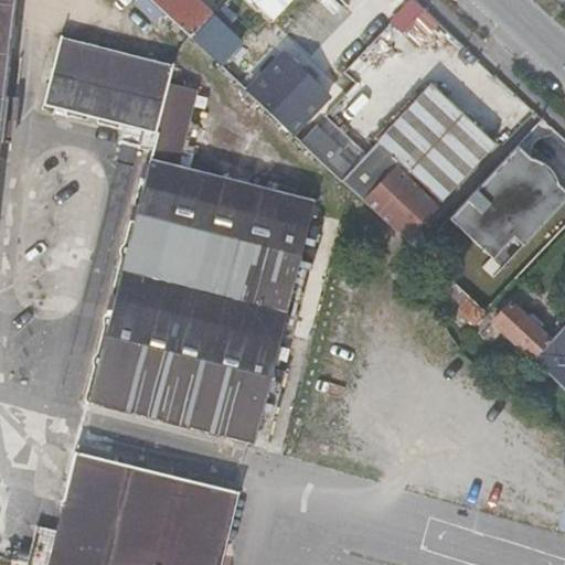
[(211,20),(190,0),(149,0),(192,41),(211,20)]
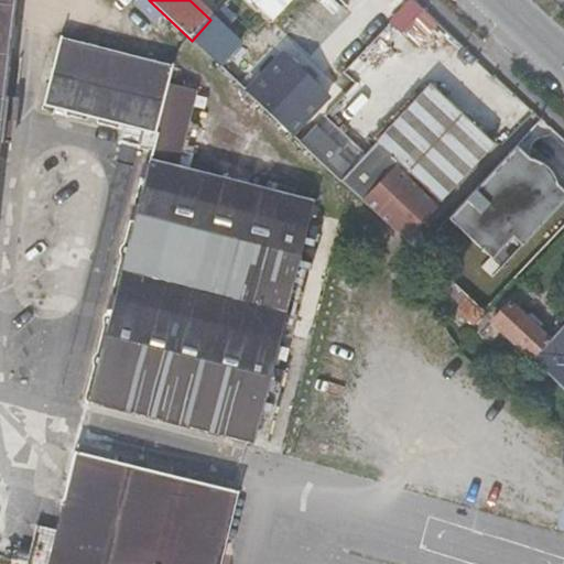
[(393,21),(427,53),(447,33),(413,1),(393,21)]
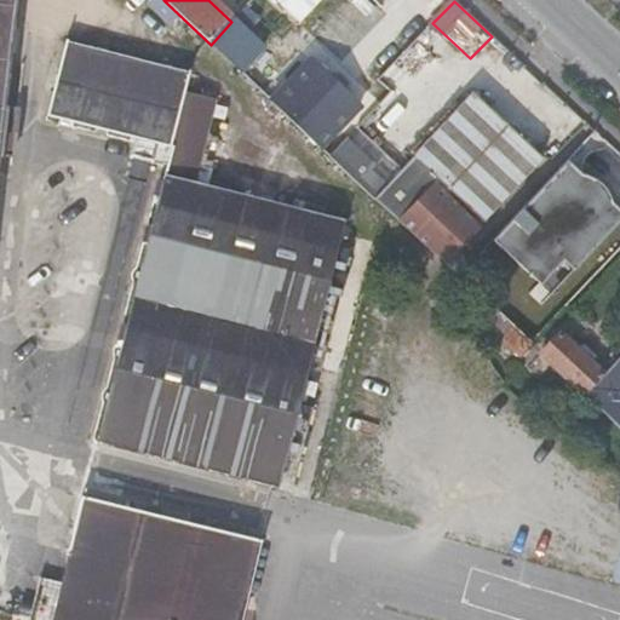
[(240,72),(262,50),(231,22),(211,45),(240,72)]
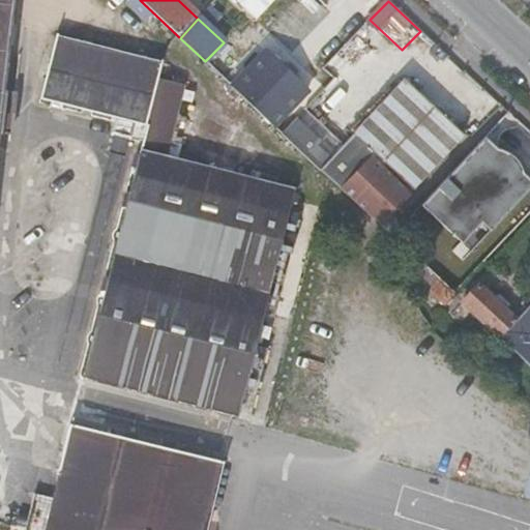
[(35,99),(113,118),(130,122),(146,126),(84,379),(251,421),(268,350),(256,346),(295,189),(168,156),(184,83),(158,77),(162,61),(51,33),(35,99)]
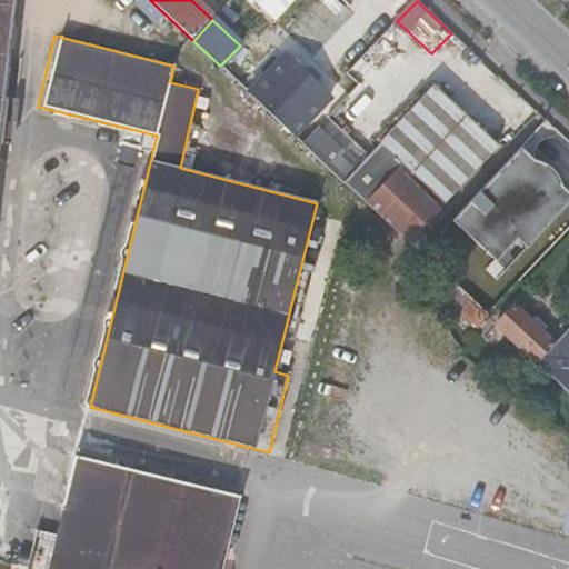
[(286,57),(250,95),(293,136),(329,98),(313,82),(319,77),(309,68),(303,73),(286,57)]
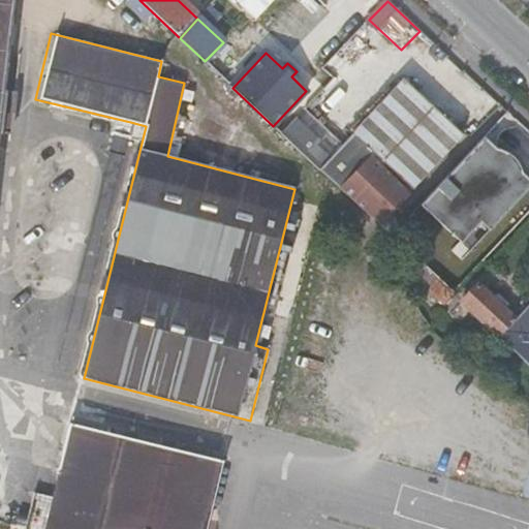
[(347,138),(371,161),(342,192),(378,225),(459,138),(399,83),(347,138)]
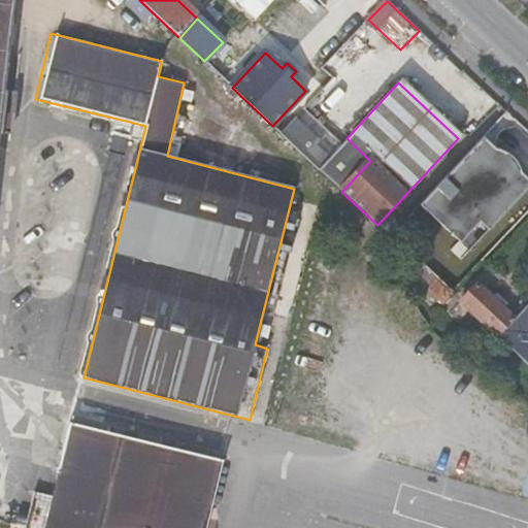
[(110,132),(127,136),(130,122),(112,118),(110,132)]
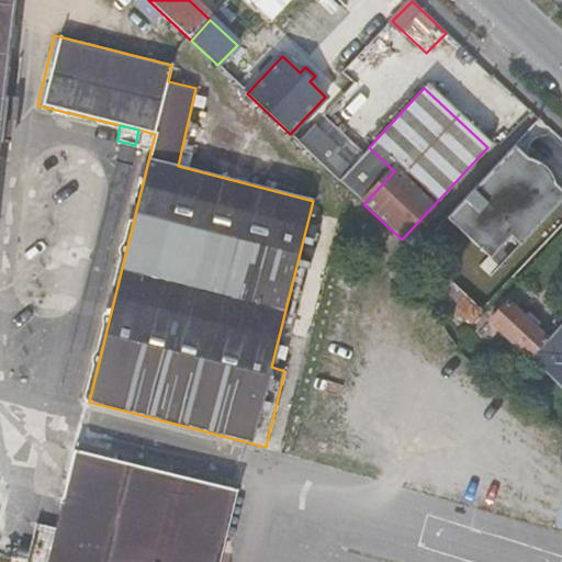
[(316,127),(300,144),(325,167),(340,150),(316,127)]
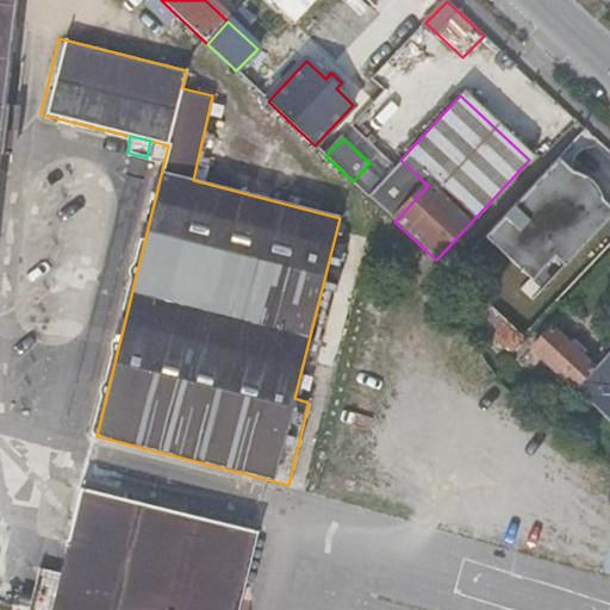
[(528,273),(553,246),(516,211),(490,238),(528,273)]
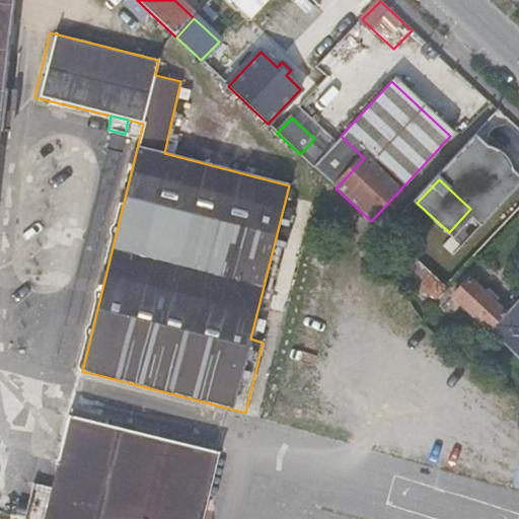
[(518,189),(509,200),(518,208),(518,189)]
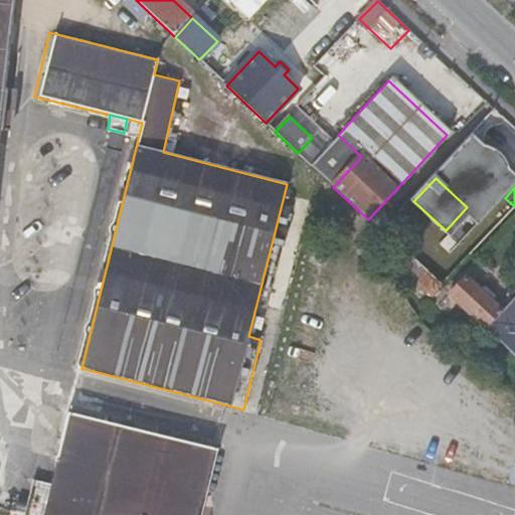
[(439,287),(431,279),(421,271),(413,280),(430,296),(439,287)]
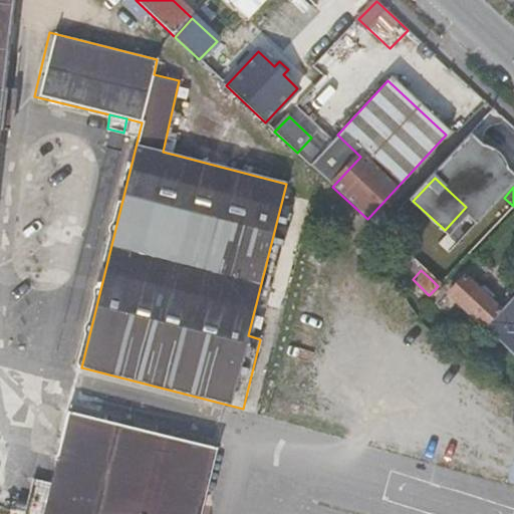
[(498,310),(462,276),(446,293),(482,328),(498,310)]
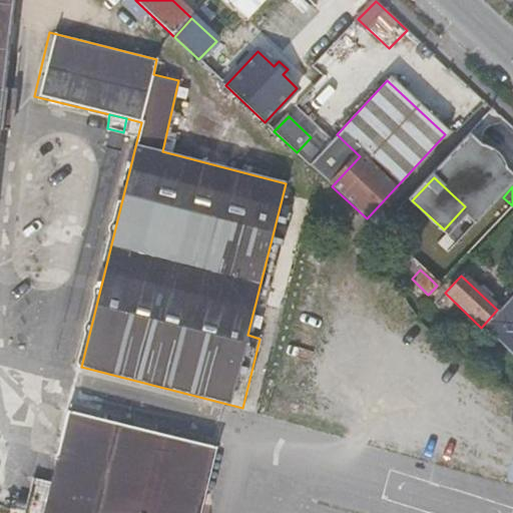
[(512,293),(497,310),(481,328),(512,357),(512,347),(494,329),(511,311),(512,312),(512,293)]
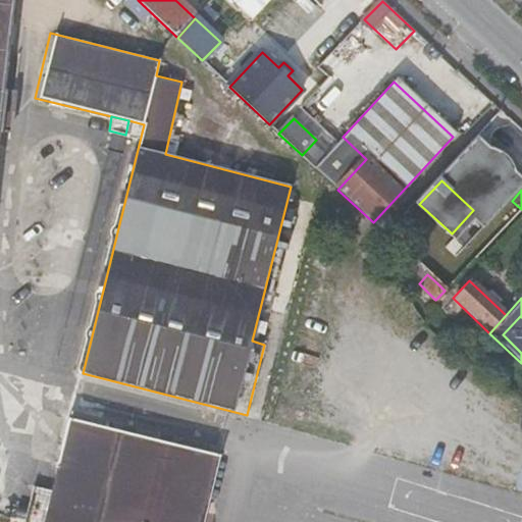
[(202,521),(219,454),(69,415),(51,487),(43,521),(202,521)]
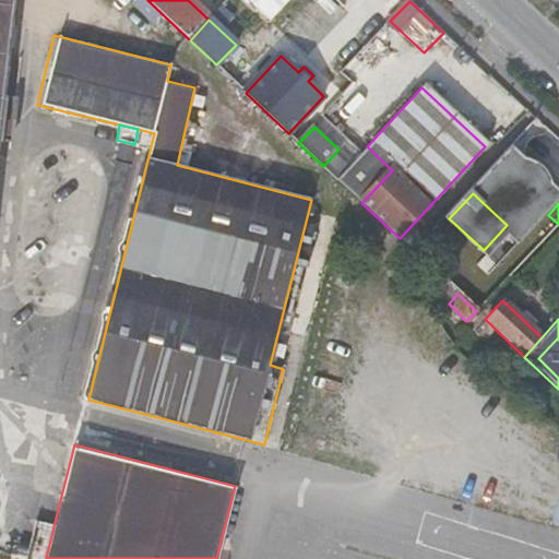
[(33,516),(23,558),(46,558),(55,522),(33,516)]
